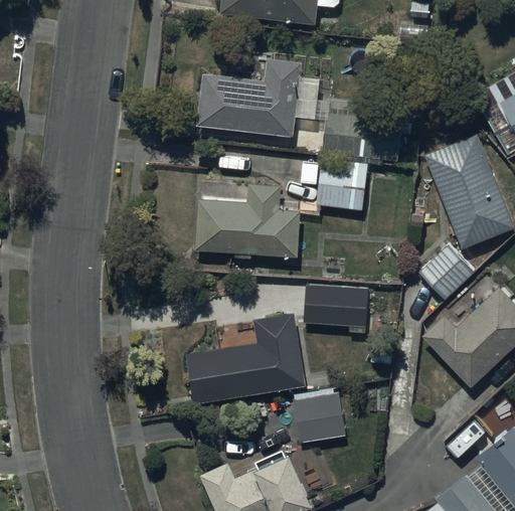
[(333,7),(338,4),(338,0),(220,0),(219,12),(314,23),(316,5),(333,7)]
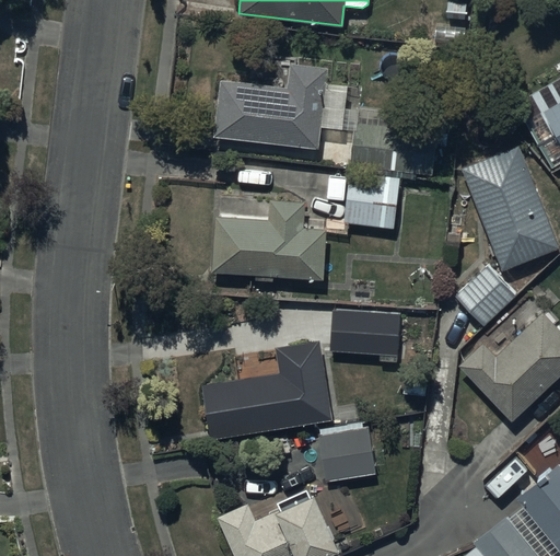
[(288,85),(221,79),(214,137),(317,149),(318,127),(353,129),(350,169),(431,176),(436,116),(346,107),(348,87),(325,84),(327,66),(290,62),(288,85)]
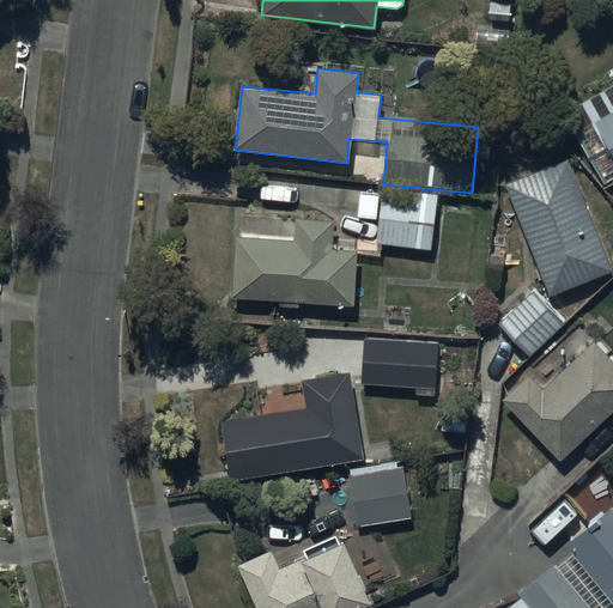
[(612,111),(595,123),(612,154),(612,111)]
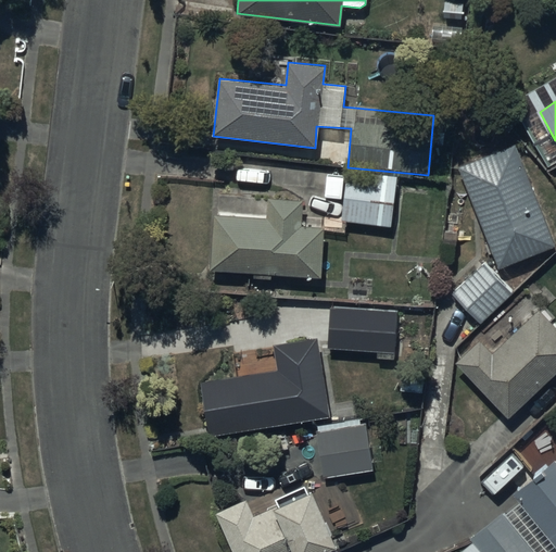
[(555,247),(516,143),(457,166),(496,270),(555,247)]
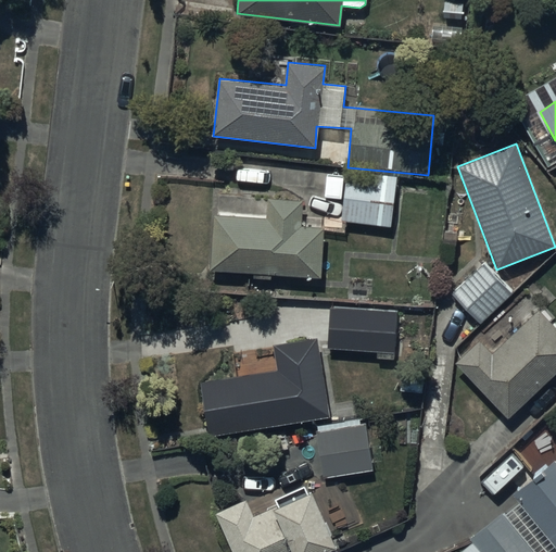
[(399,178),(346,173),(342,221),(392,227),(399,178)]
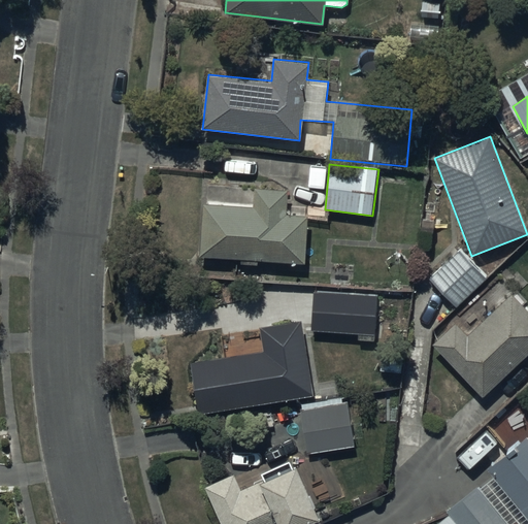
[(287,189),(256,189),(255,206),(200,202),(199,255),(242,259),(241,265),(259,265),(259,261),(305,262),(305,215),(286,214),(287,189)]
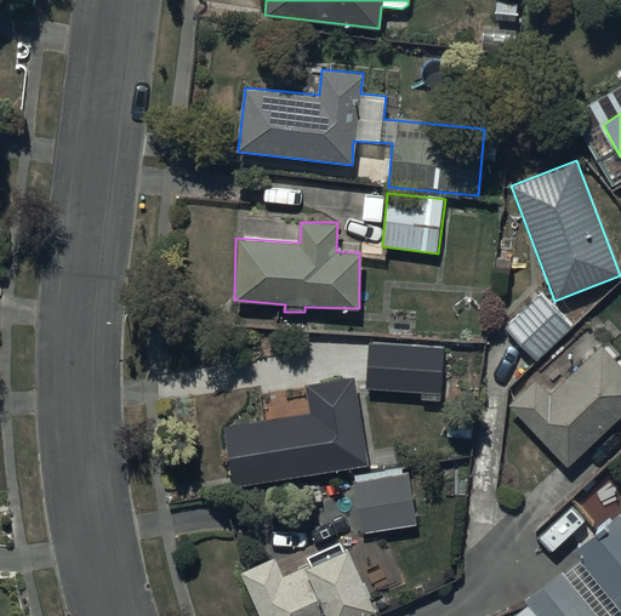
[(571,328),(540,292),(503,329),(534,361),(571,328)]
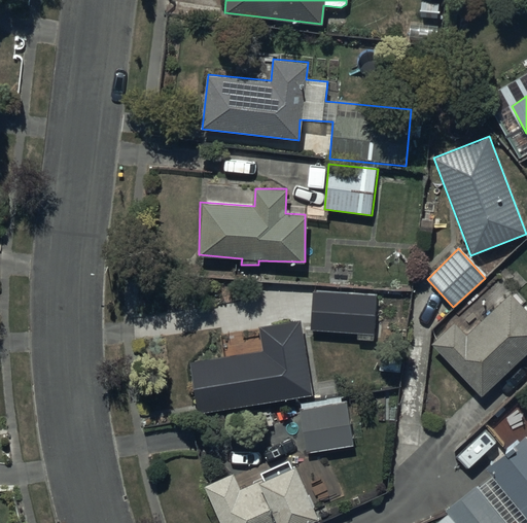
[(349,292),(312,290),(311,332),(356,333),(356,340),(381,341),(382,298),(378,298),(378,294),(367,294),(367,289),(349,288),(349,292)]
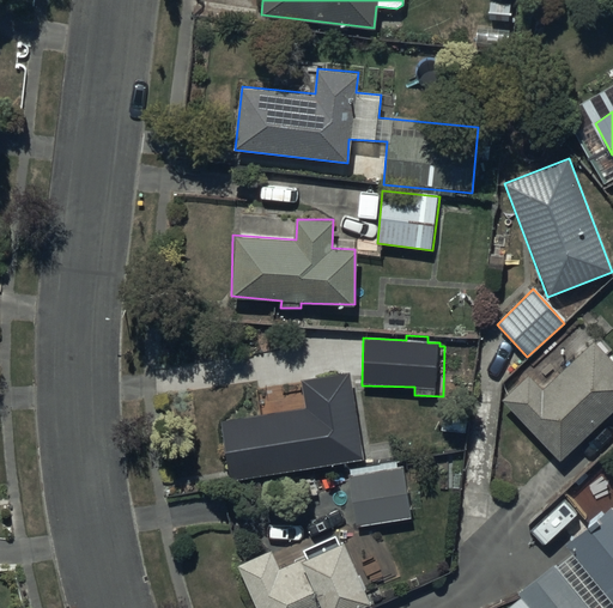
[(542,389),(527,371),(501,400),(562,462),(612,412),(612,360),(593,340),(542,389)]
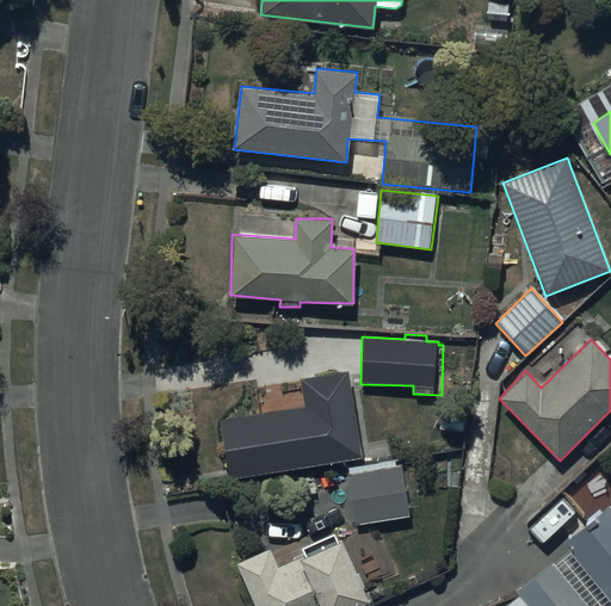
[(347,372),(300,379),(303,406),(218,419),(228,480),(360,459),(347,372)]
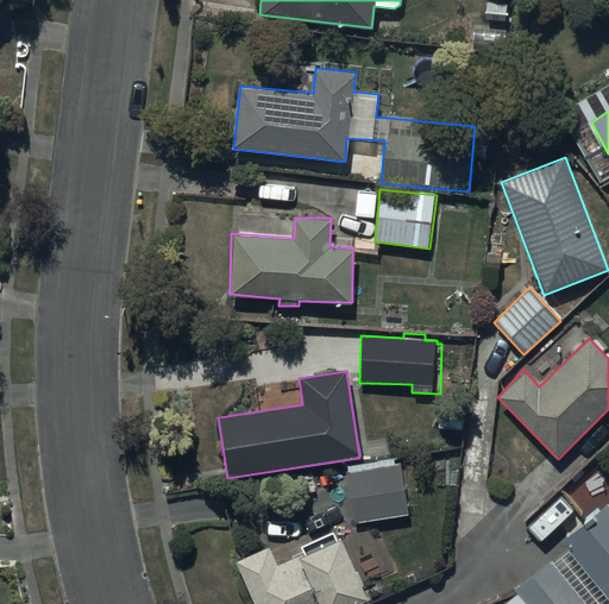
[(572,590),(550,561),(514,589),(518,593),(504,603),(608,603),(608,459),(602,450),(541,507),(566,535),(560,540),(590,576),(572,590)]
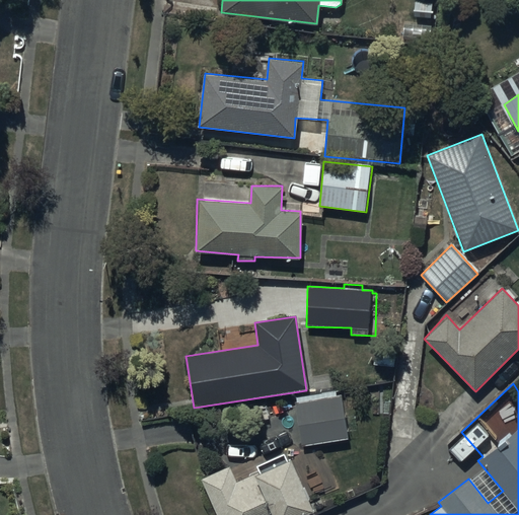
[(312,400),(295,402),(301,447),(349,440),(343,395),(334,397),(332,392),(311,395),(312,400)]
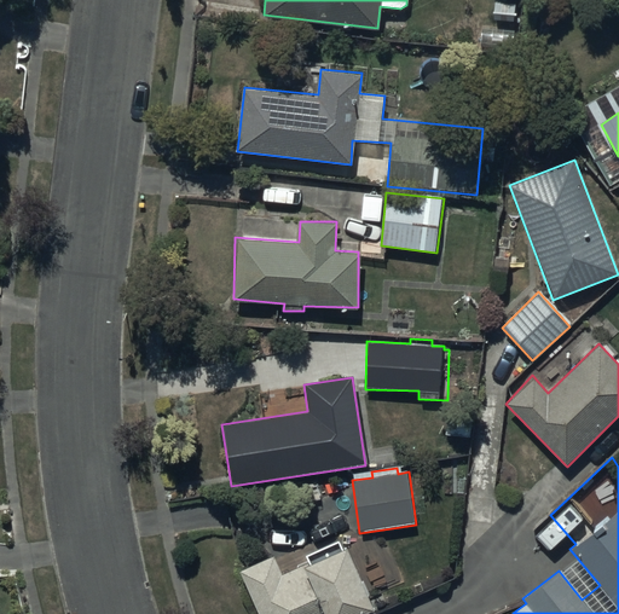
[(273,552),(238,568),(258,613),(351,613),(374,603),(347,542),(342,543),(339,536),(305,551),(308,557),(304,560),(306,565),(283,575),(273,552)]
